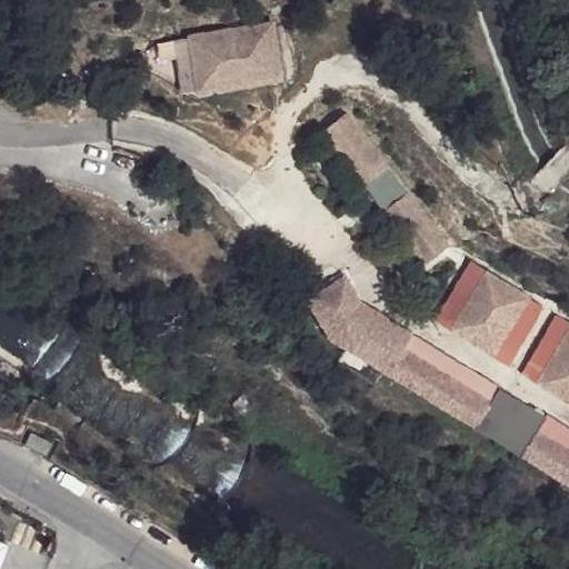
[(271,22),(189,35),(198,89),(280,78),(271,22)]
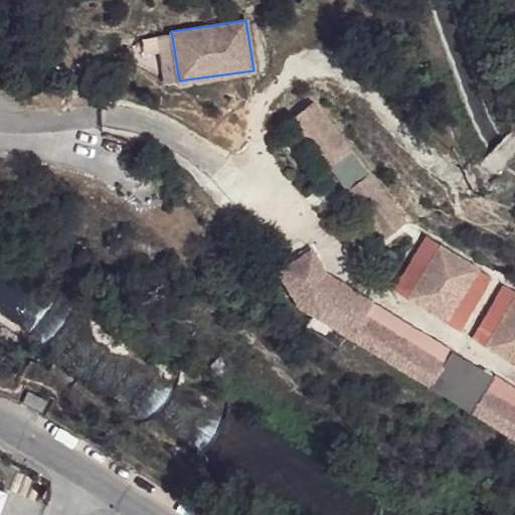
[(406,221),(314,102),(292,119),(384,238),(406,221)]
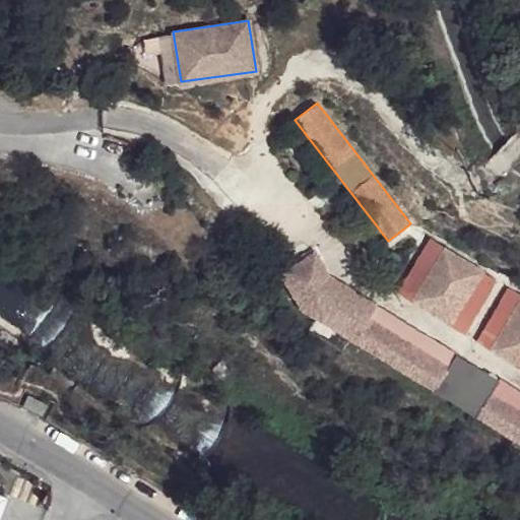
[(444,248),(411,300),(451,324),(483,272),(444,248)]
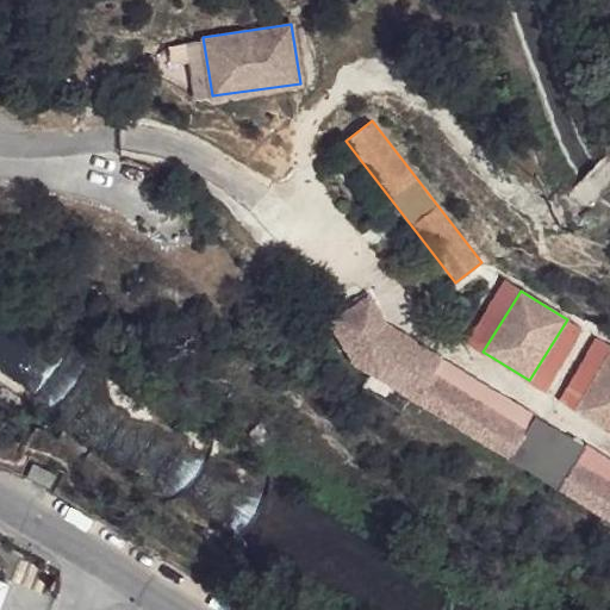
[(365,297),(358,302),(378,306),(369,293),(365,297)]
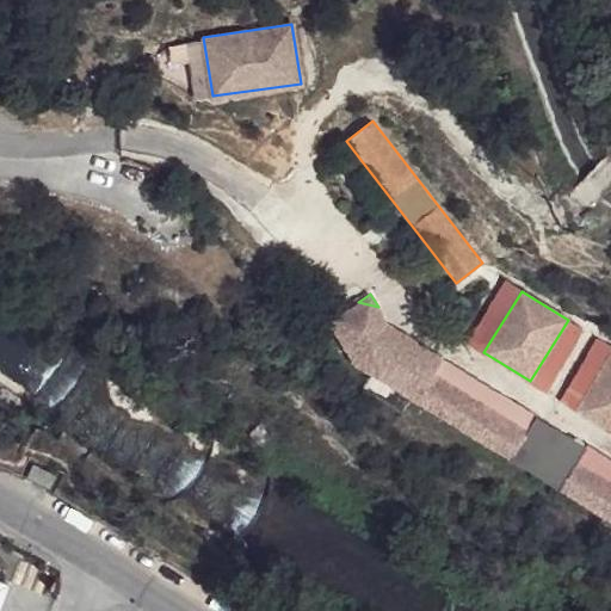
[(358,302),(328,320),(352,358),(401,389),(427,347),(388,323),(378,307),(358,302)]
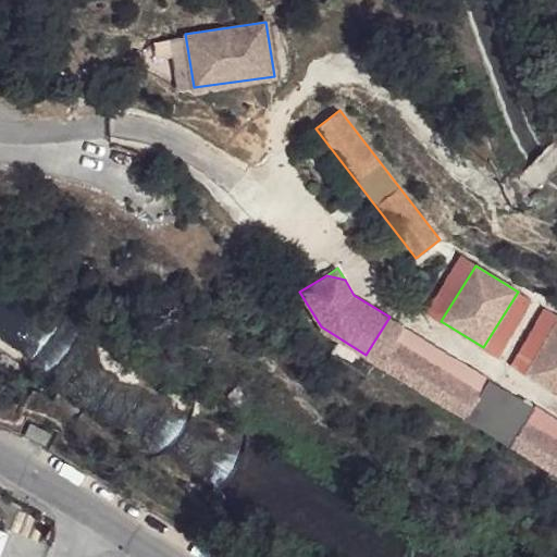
[(390,317),(366,355),(381,364),(396,339),(404,326),(390,317)]
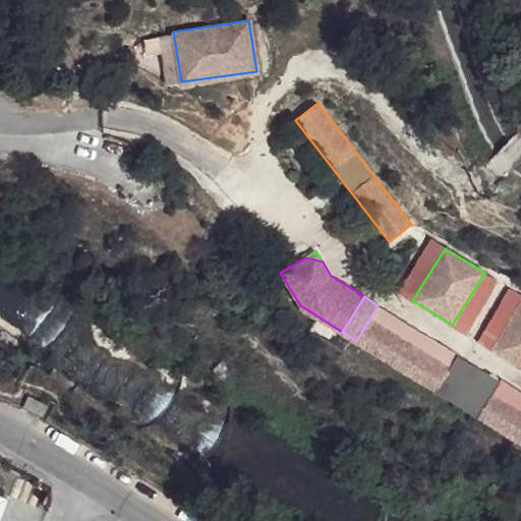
[(520,299),(490,349),(520,367),(520,299)]
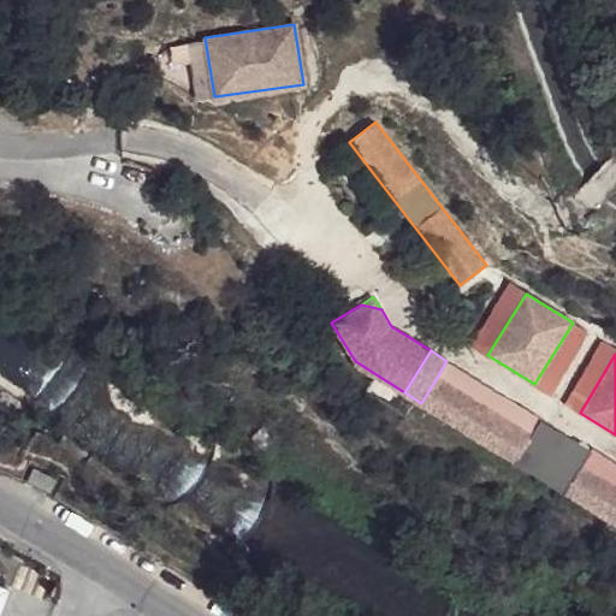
[(438,375),(421,403),(615,523),(615,484),(581,463),(590,450),(572,439),(567,446),(548,434),(544,440),(532,433),(438,375)]
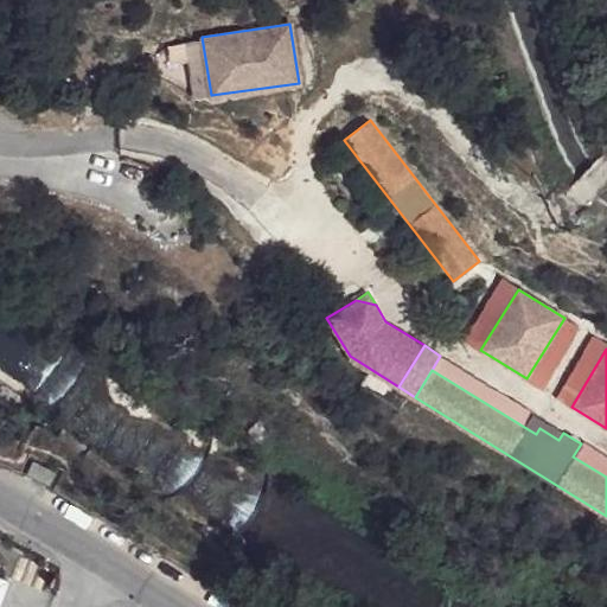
[(524,427),(536,434),(540,428),(558,440),(563,433),(544,421),(532,414),(524,427)]
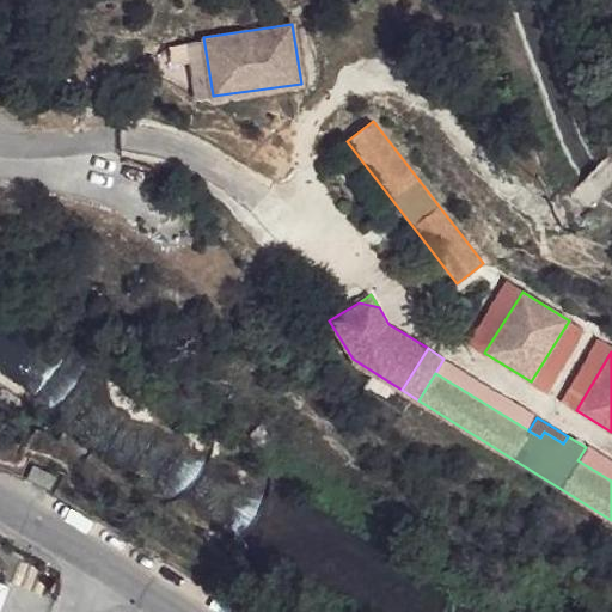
[(273,435),(264,422),(262,423),(250,434),(262,445),(273,435)]
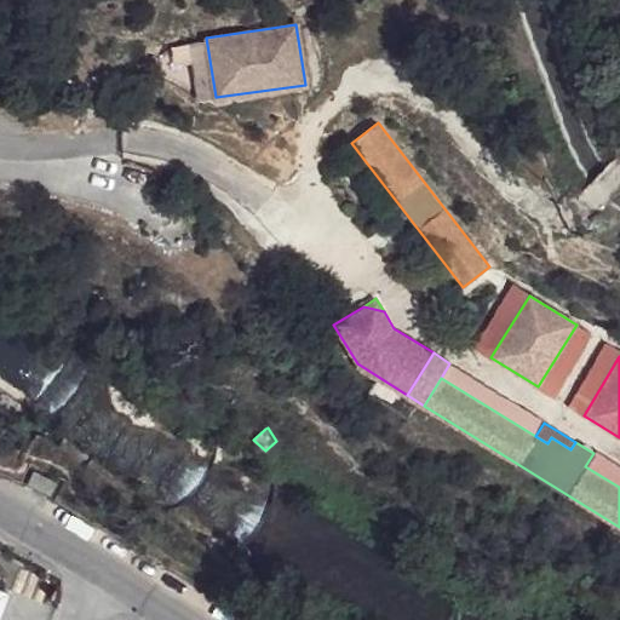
[(64,481),(44,469),(32,491),(52,501),(64,481)]
